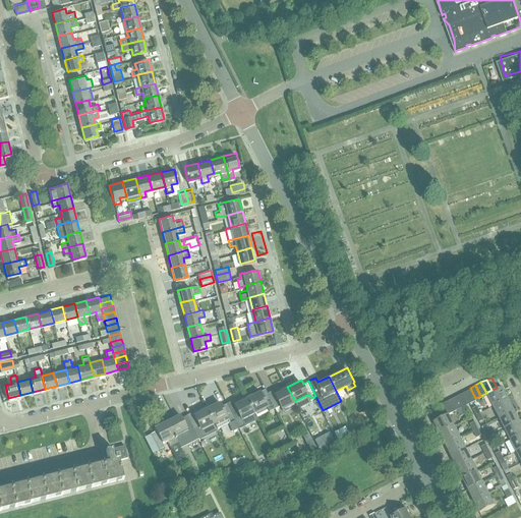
[(487,392),(494,404),(508,397),(502,385),(497,388),(491,390),(487,392)]
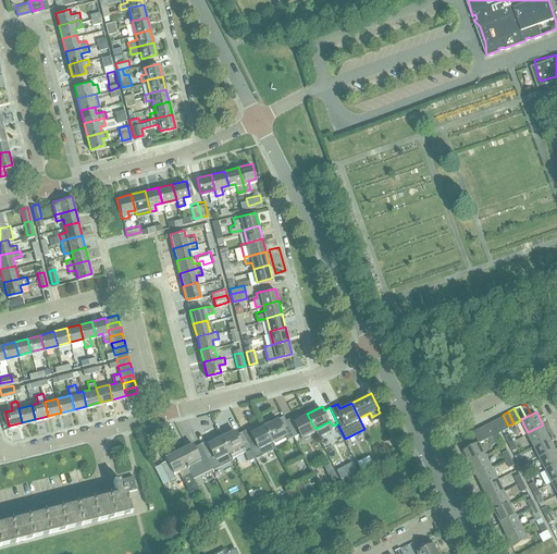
[(293,415),(285,418),(294,434),(300,431),(302,435),(316,429),(307,414),(295,419),(293,415)]
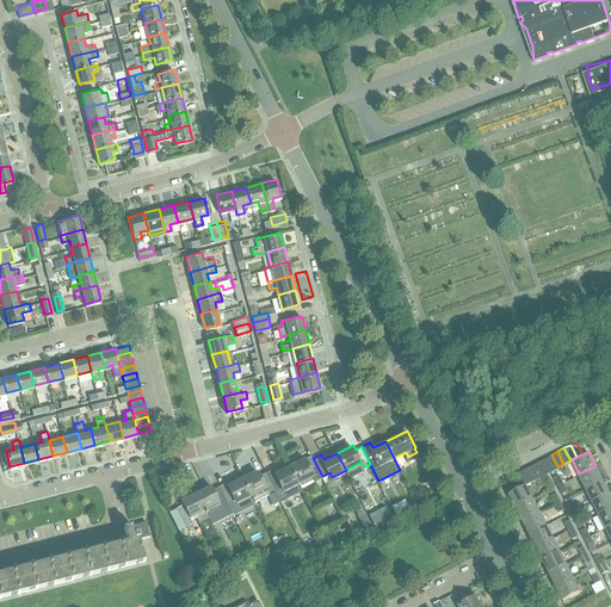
[(551,470),(557,466),(551,454),(544,458),(551,470)]
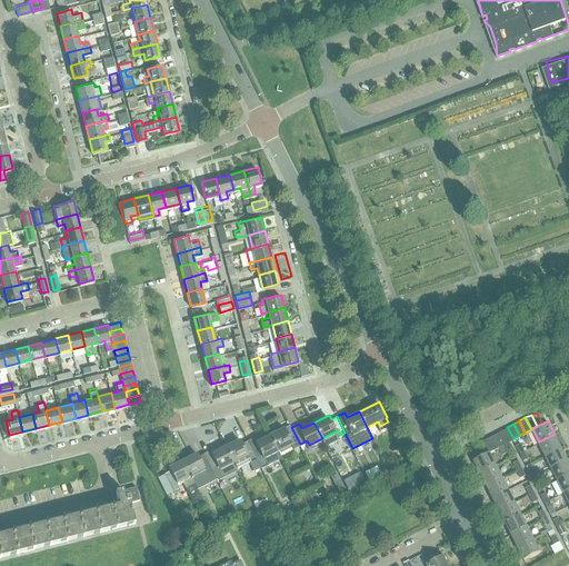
[(285,426),(269,434),(278,449),(292,443),(295,447),(300,444),(291,427),(286,430),(285,426)]
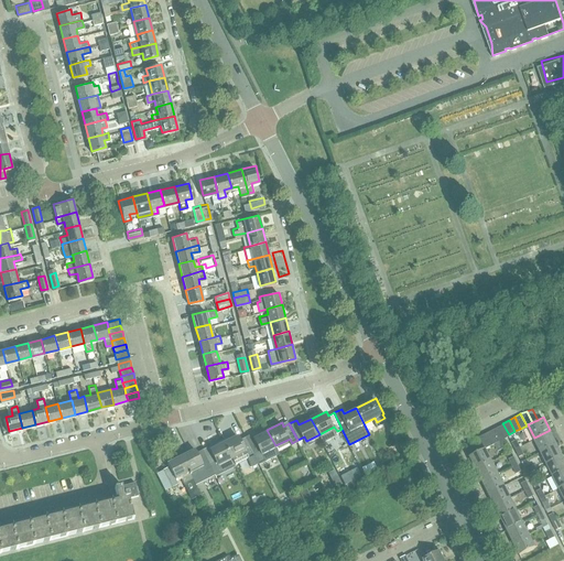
[(505,437),(499,424),(492,428),(498,440),(499,439),(505,437)]
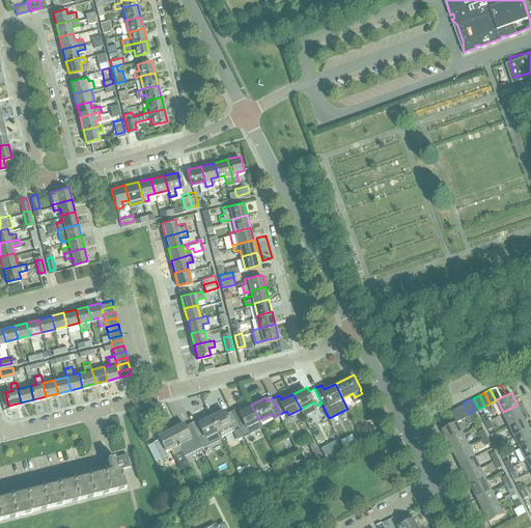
[(464,403),(458,406),(464,417),(469,414),(464,403)]
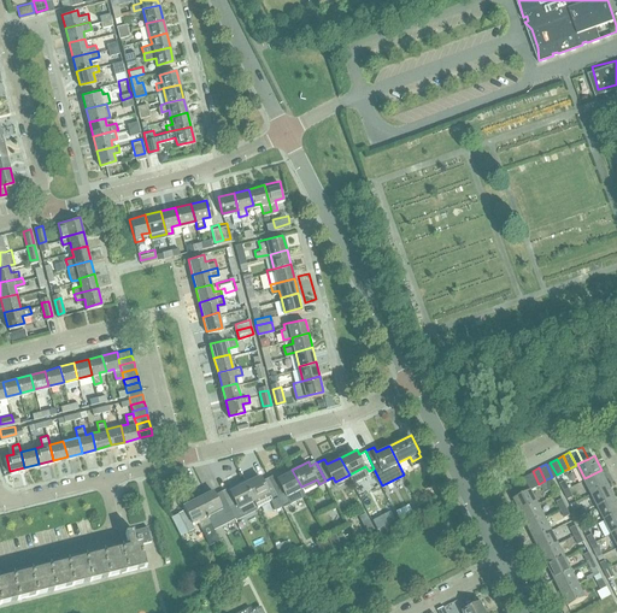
[(276,472),(269,476),(277,493),(282,504),(283,505),(305,495),(301,487),(292,470),(277,477),(276,472)]
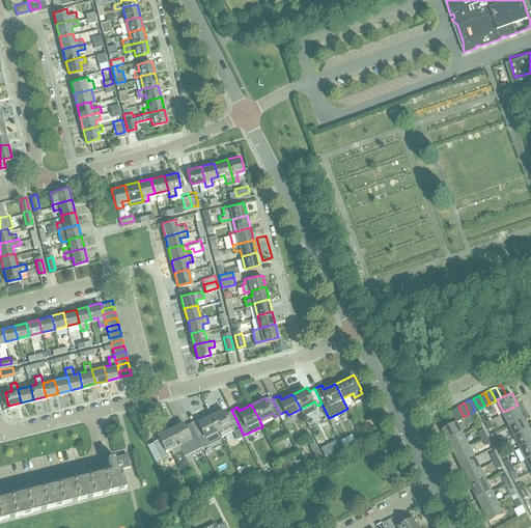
[(503,412),(508,423),(524,416),(518,405),(503,412)]
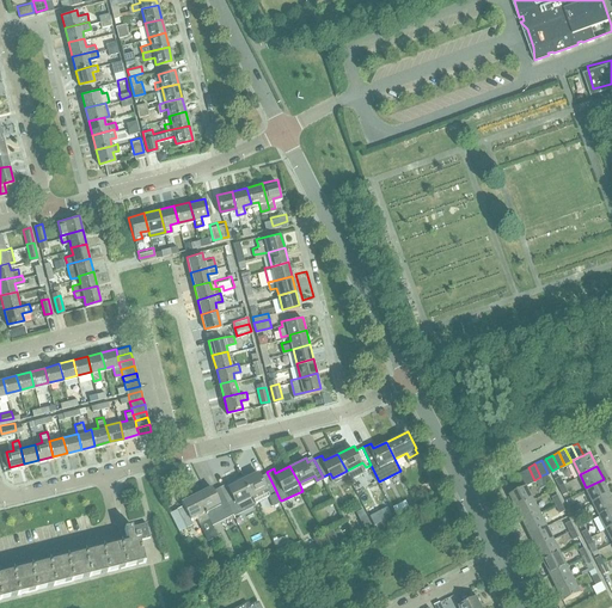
[(528,467),(521,471),(528,483),(534,480),(528,467)]
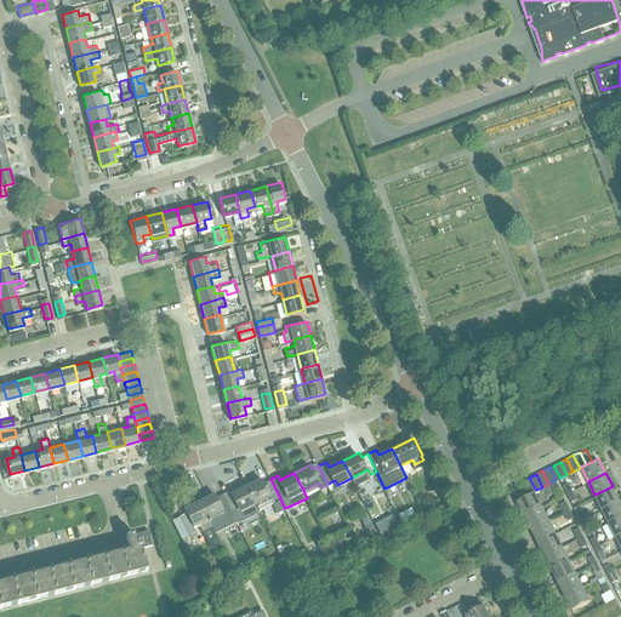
[(262,476),(246,484),(258,508),(272,502),(275,510),(284,507),(279,496),(271,479),(265,481),(262,476)]
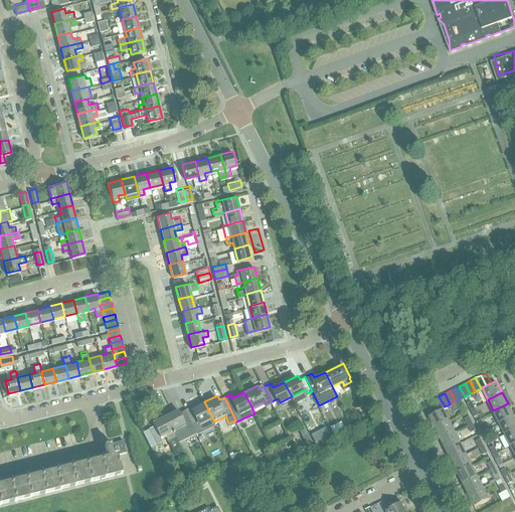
[(434,398),(439,409),(444,407),(445,406),(439,396),(434,398)]
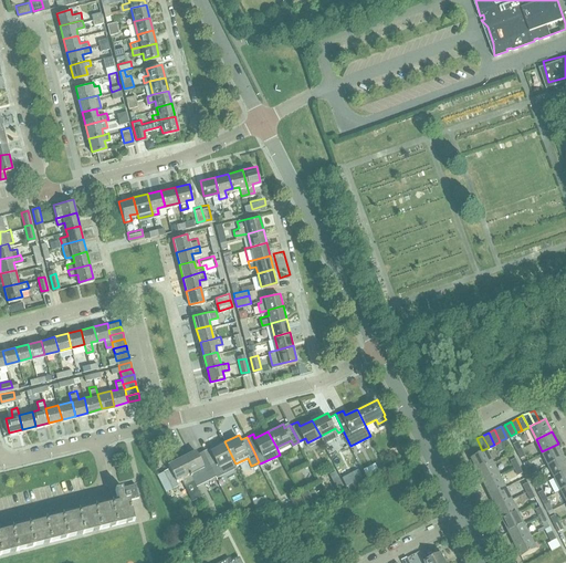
[(210,446),(202,449),(210,464),(215,473),(236,464),(224,441),(211,448),(210,446)]
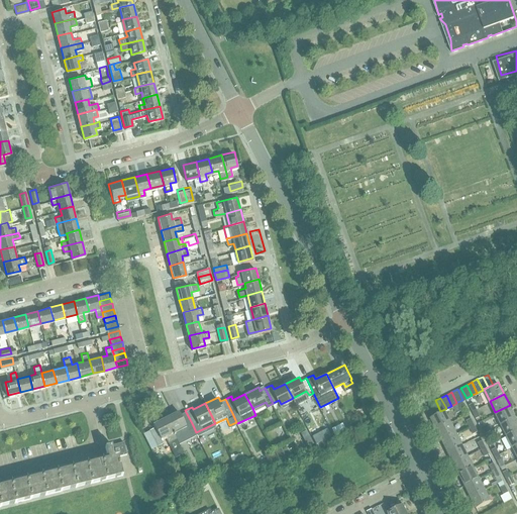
[(495,412),(501,423),(515,416),(510,405),(495,412)]
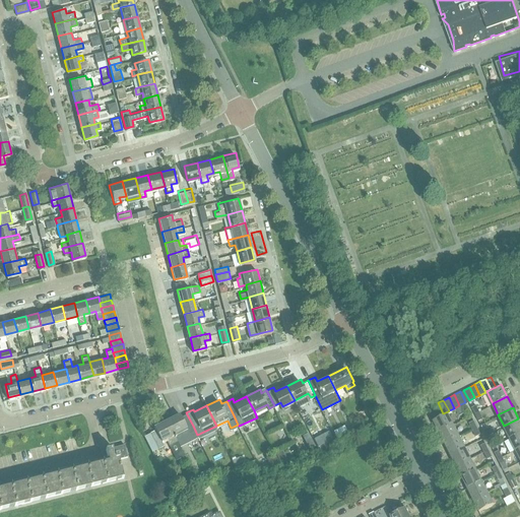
[(433,418),(439,431),(453,423),(448,411),(443,413),(433,418)]
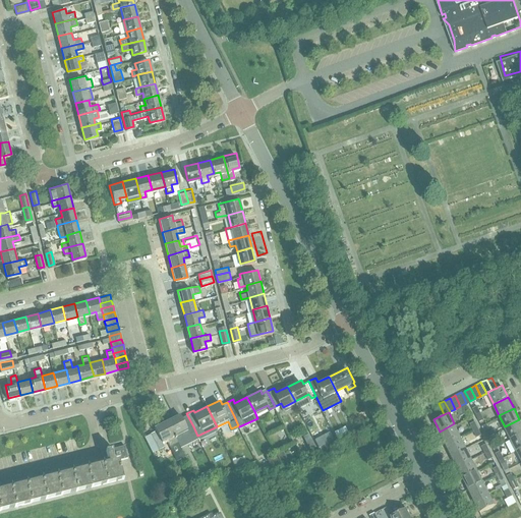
[(180,413),(167,419),(177,440),(179,445),(192,438),(197,436),(193,426),(186,413),(182,416),(180,413)]
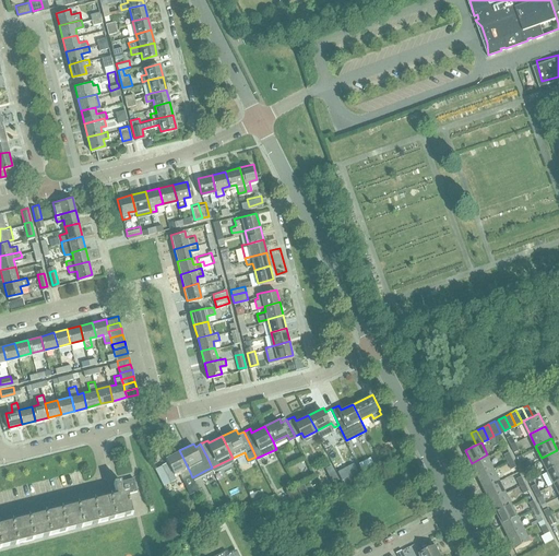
[(167,460),(161,463),(169,480),(175,476),(174,474),(178,472),(180,476),(189,472),(190,472),(179,450),(166,457),(167,460)]
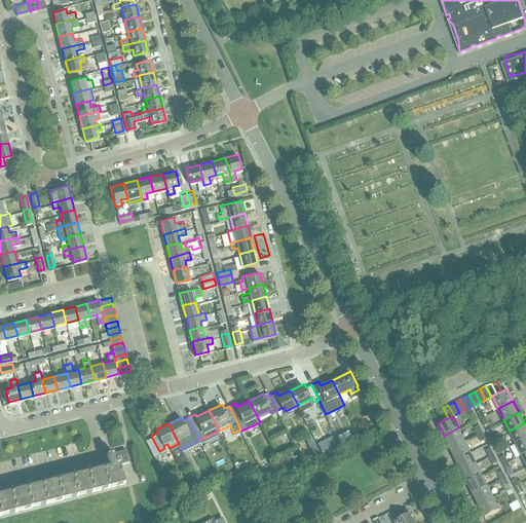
[(510,431),(516,442),(525,436),(525,425),(524,423),(510,431)]
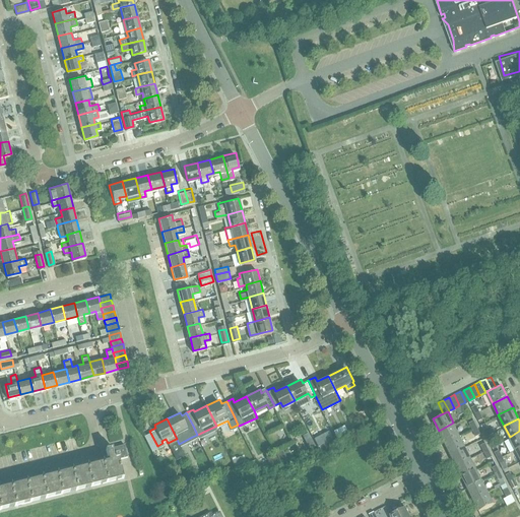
[(344,422),(335,429),(340,435),(349,428),(344,422)]
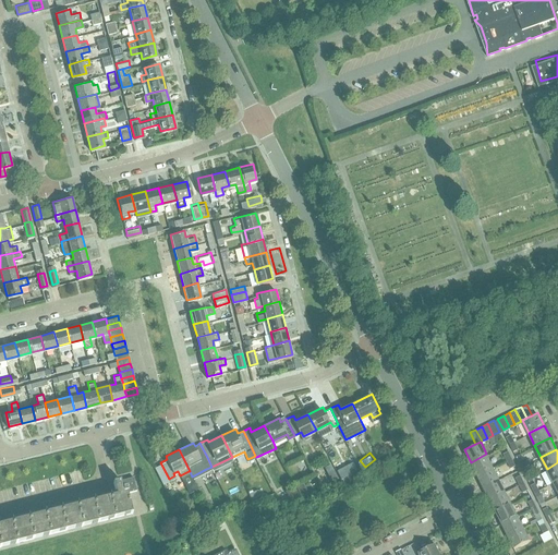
[(471,462),(477,474),(493,466),(486,454),(471,462)]
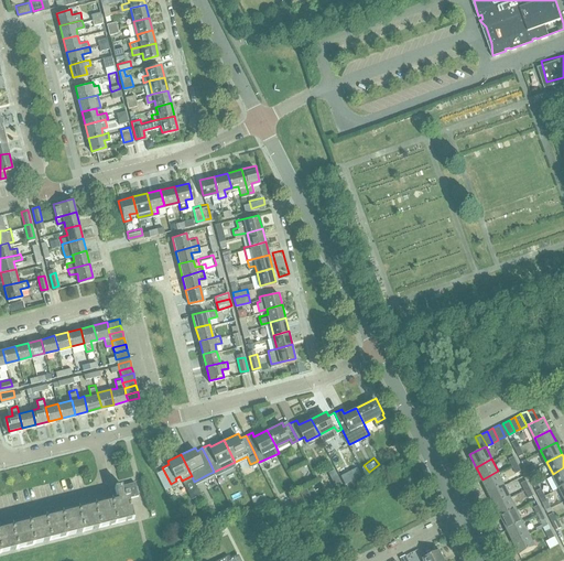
[(320,463),(325,475),(335,472),(331,460),(320,463)]
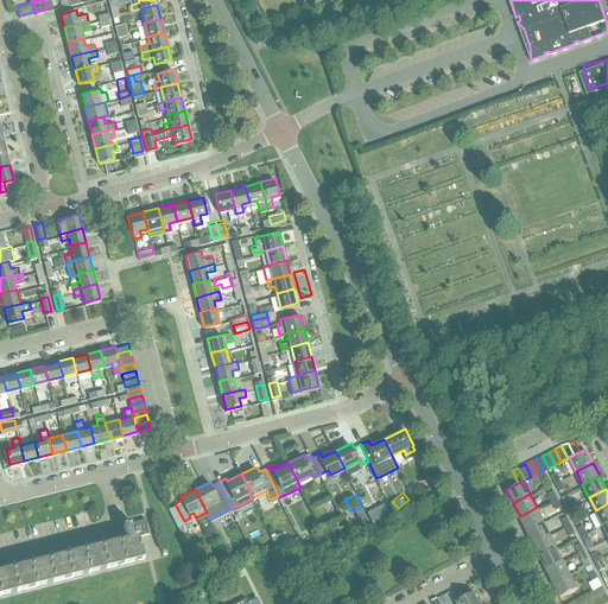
[(607,503),(596,510),(602,523),(607,520),(607,503)]
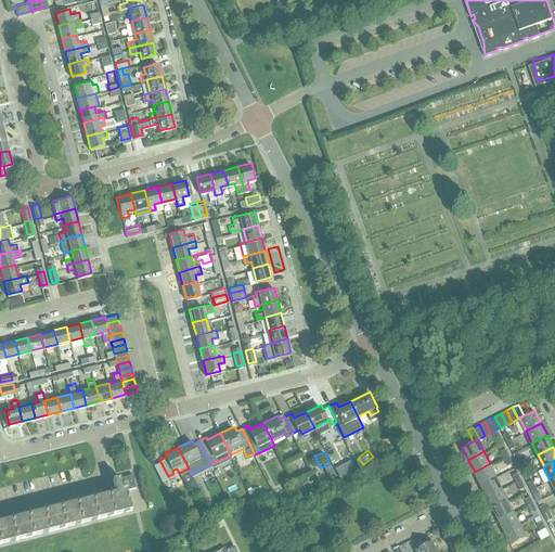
[(475,472),(480,484),(497,476),(490,463),(475,472)]
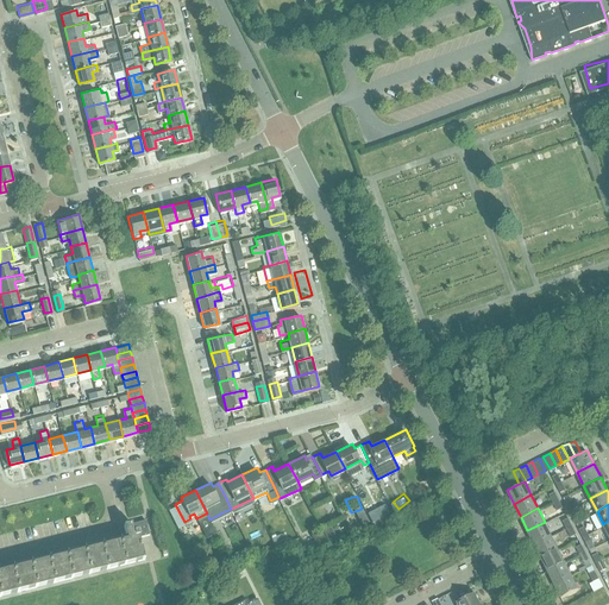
[(139,534),(149,531),(145,517),(124,522),(127,536),(0,568),(0,593),(145,556),(139,534)]
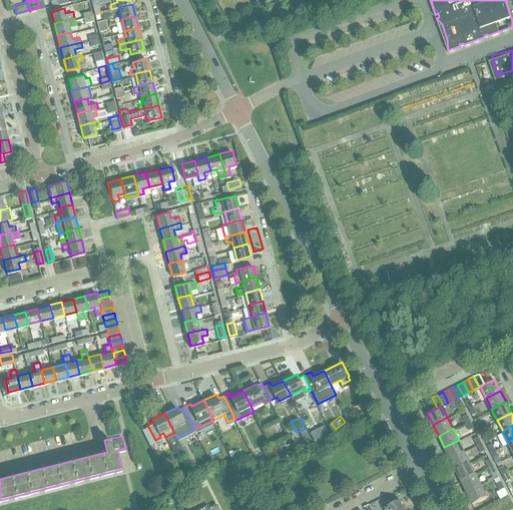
[(444,447),(450,458),(464,451),(459,440),(444,447)]
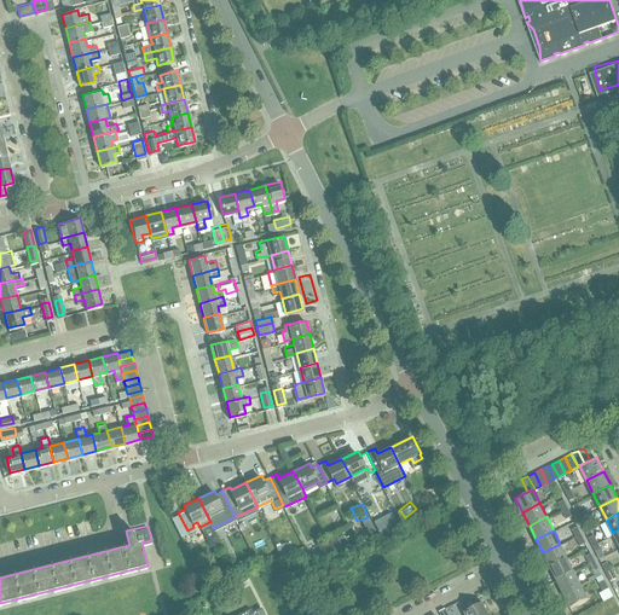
[(293,549),(289,541),(287,543),(285,540),(277,545),(281,555),(293,549)]
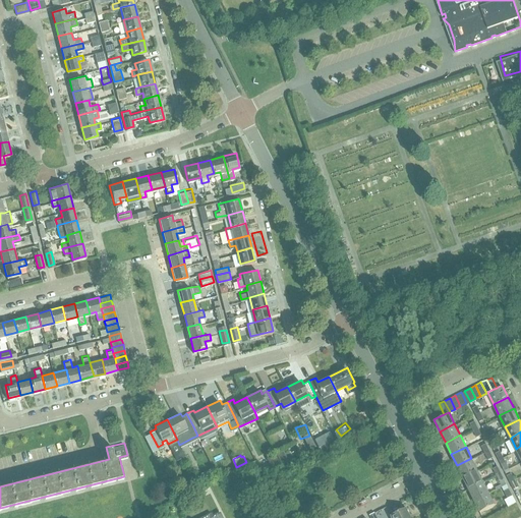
[(457,465),(462,476),(477,469),(471,458),(457,465)]
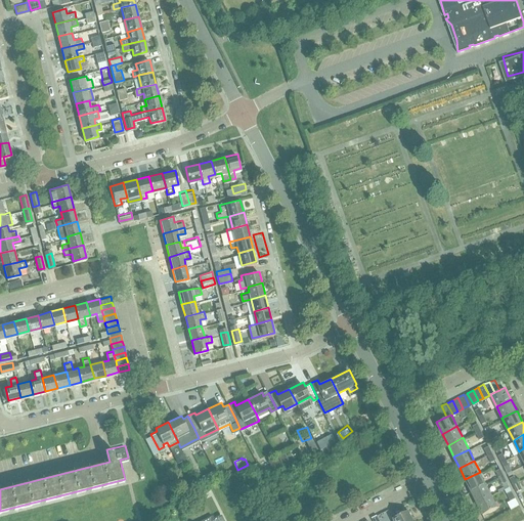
[(271,464),(260,469),(264,477),(274,472),(271,464)]
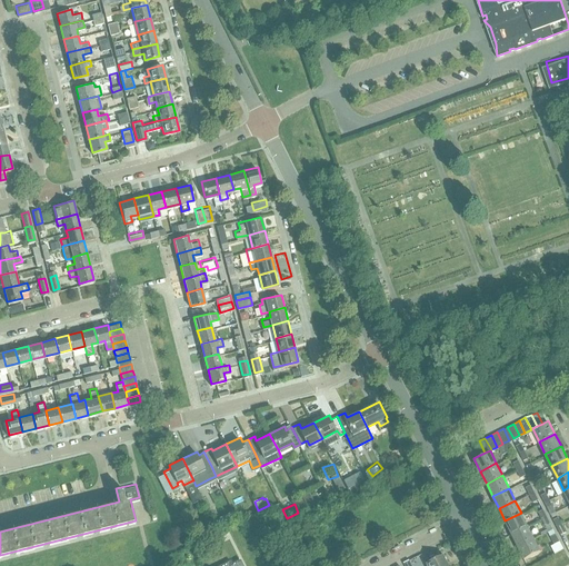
[(505,520),(511,533),(527,525),(521,513),(505,520)]
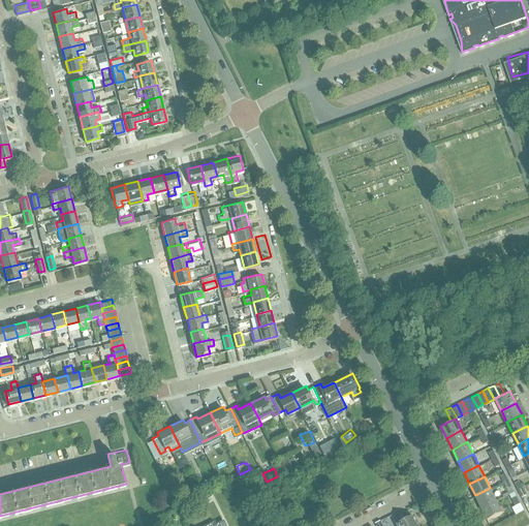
[(475,495),(481,506),(496,499),(490,488),(475,495)]
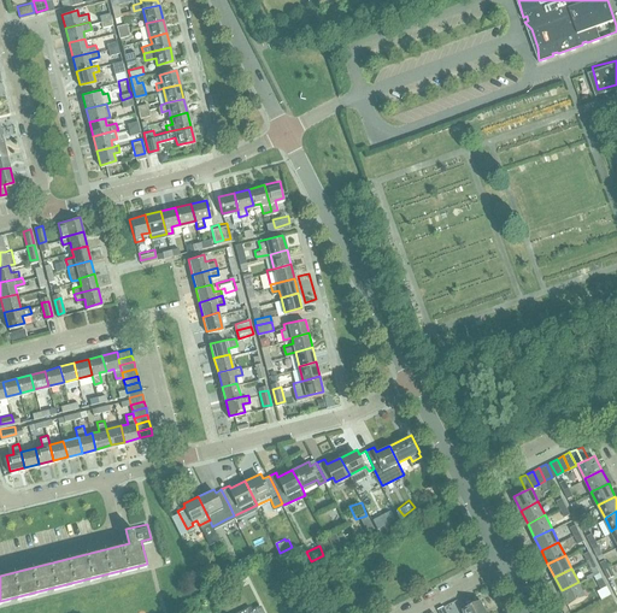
[(579,582),(562,590),(568,605),(586,595),(579,582)]
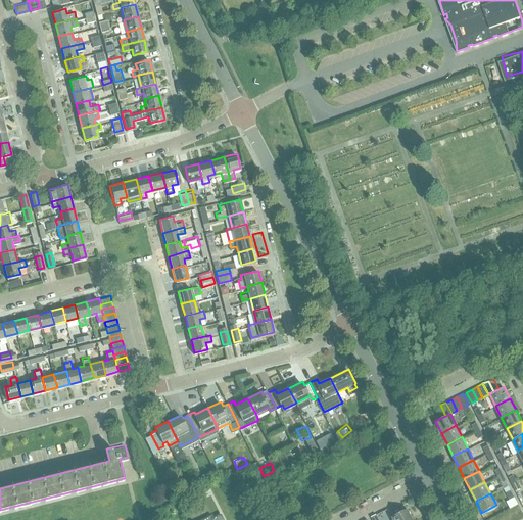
[(392,516),(394,519),(412,519),(414,519),(408,508),(392,516)]
